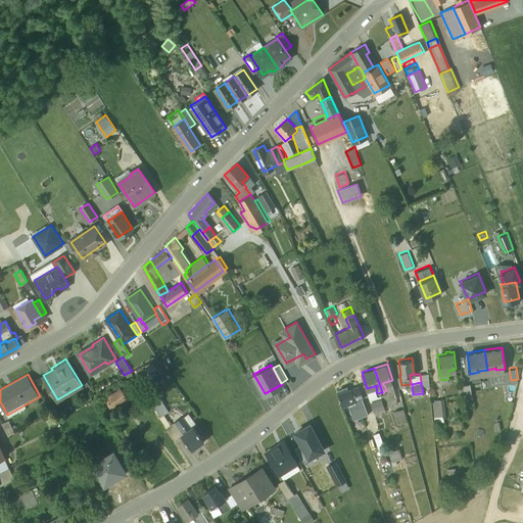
[(470,382),(463,383),(465,396),(472,395),(470,382)]
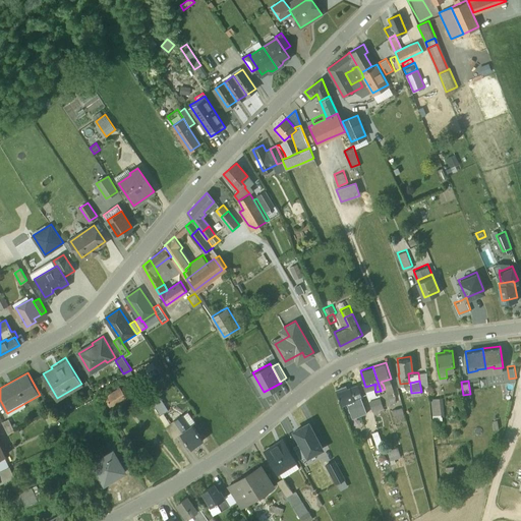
[(351,386),(347,387),(346,383),(336,387),(338,393),(338,396),(339,396),(341,402),(345,400),(347,407),(348,406),(353,404),(351,398),(358,396),(357,394),(361,393),(357,383),(356,384),(355,383),(351,385),(351,386)]
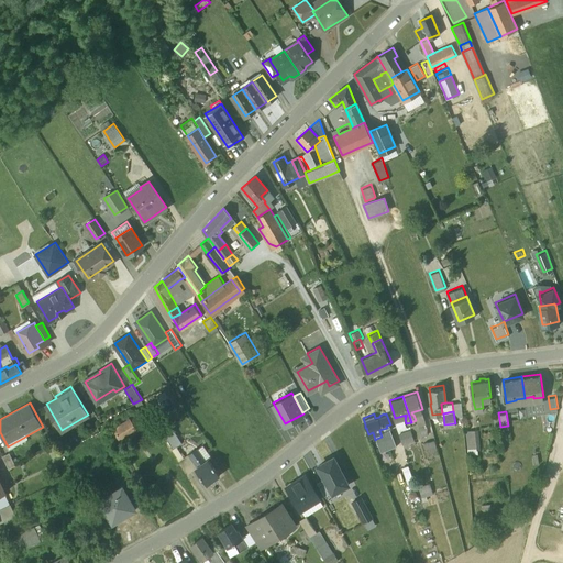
[(130,419),(116,427),(122,438),(136,429),(130,419)]
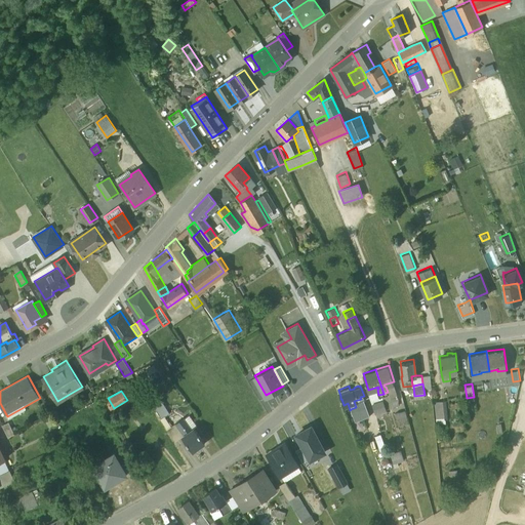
[(361,399),(354,401),(356,407),(358,407),(367,403),(364,396),(360,397),(361,399)]
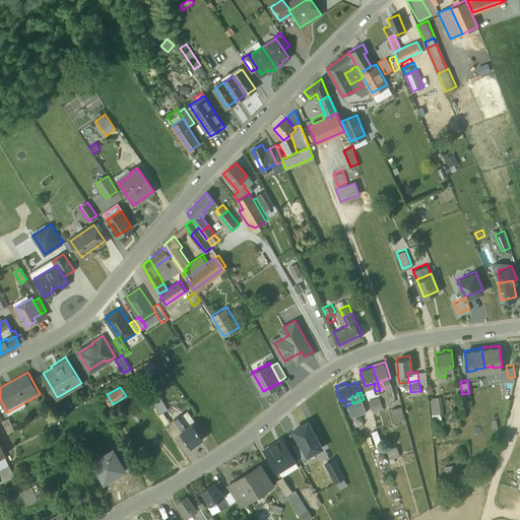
[(168,407),(159,394),(153,398),(161,411),(164,410),(168,407)]
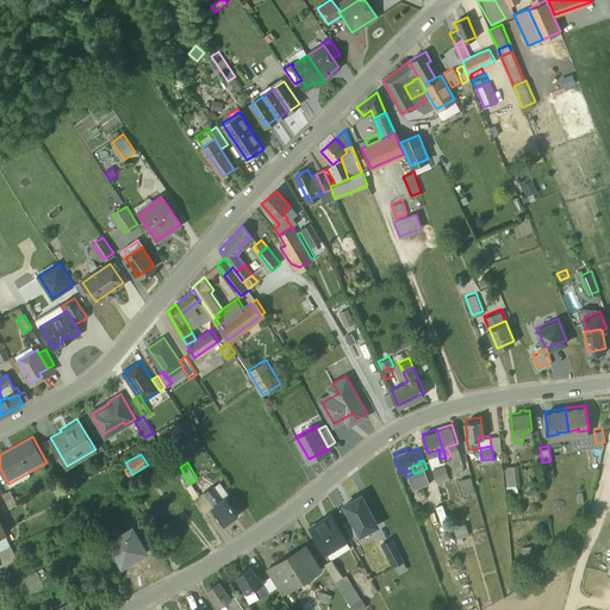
[(446,462),(433,466),(436,475),(449,472),(448,468),(446,462)]
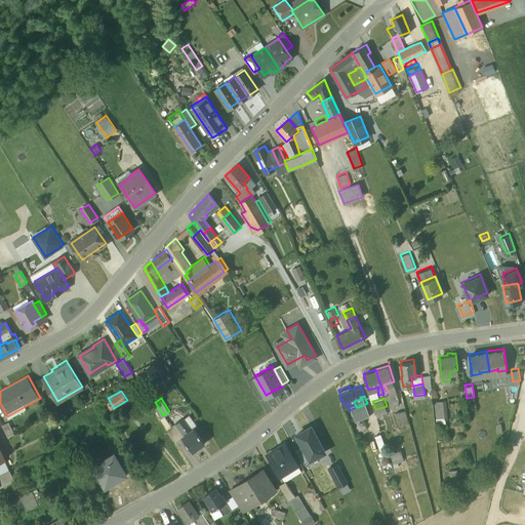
[(445,398),(435,399),(437,417),(447,416),(445,398)]
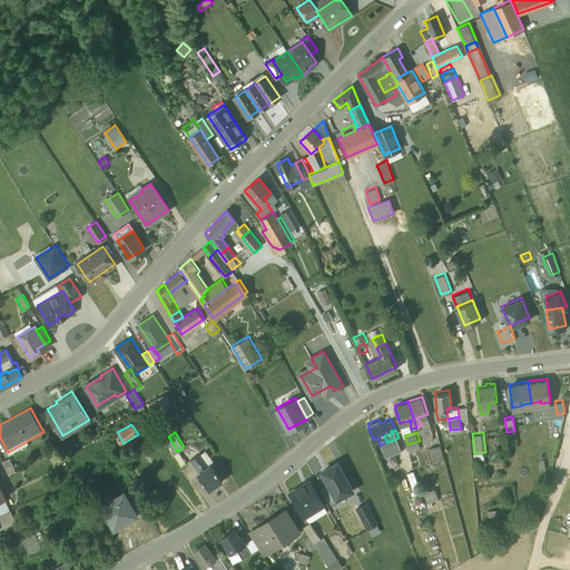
[(399,438),(389,442),(392,450),(396,448),(397,450),(402,448),(399,438)]
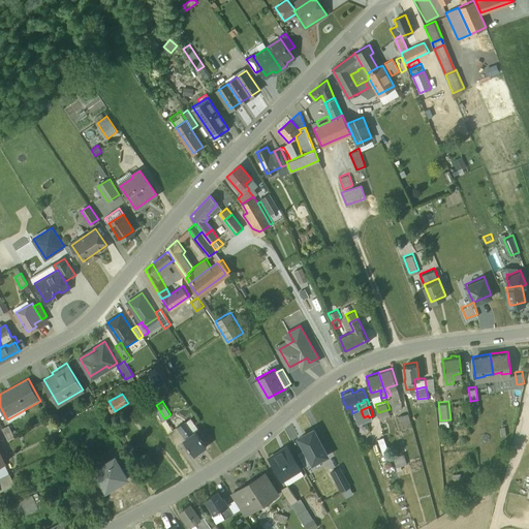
[(359,410),(353,412),(356,421),(364,417),(361,410),(359,410)]
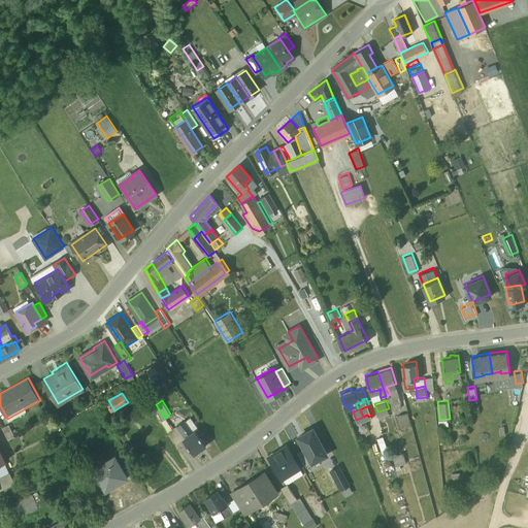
[(407,409),(397,413),(401,426),(411,423),(407,409)]
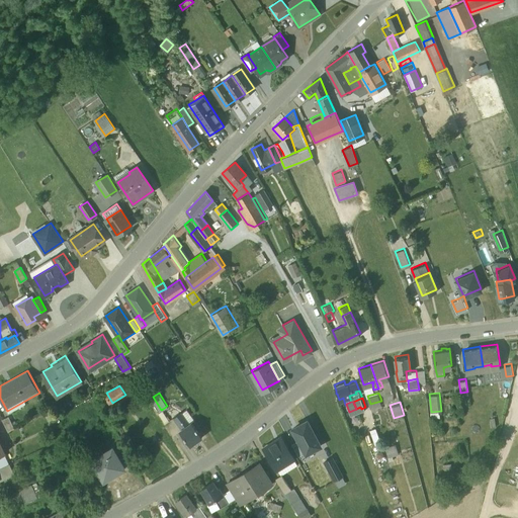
[(194,418),(187,407),(182,411),(189,422),(192,420),(194,418)]
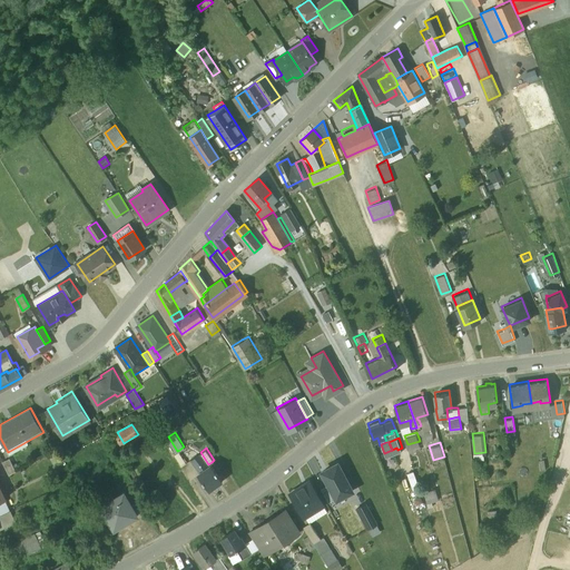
[(192,457),(186,461),(179,450),(177,451),(175,452),(190,478),(198,472),(200,470),(192,457)]
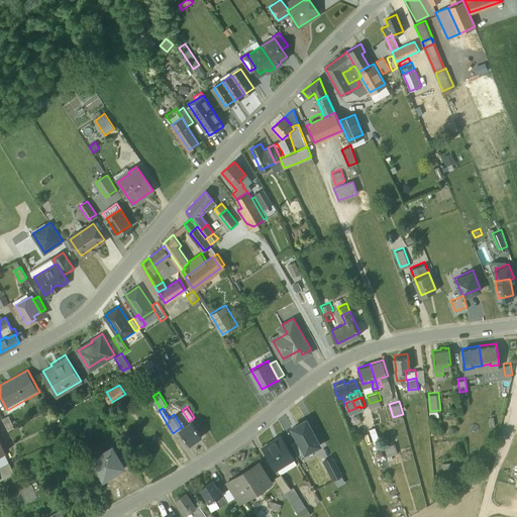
[(182,410),(181,409),(174,414),(182,426),(189,421),(182,410)]
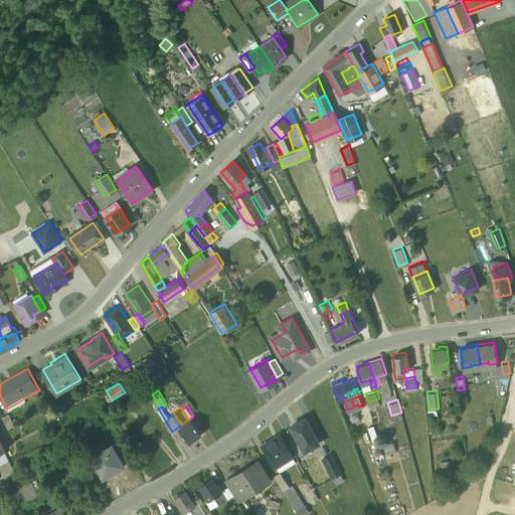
[(304,448),(305,449),(319,441),(306,416),(292,423),(298,436),(304,448)]
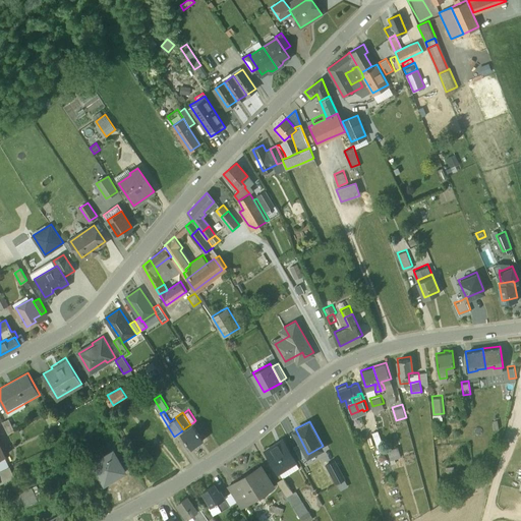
[(183,429),(181,431),(191,446),(204,437),(193,422),(190,424),(183,429)]
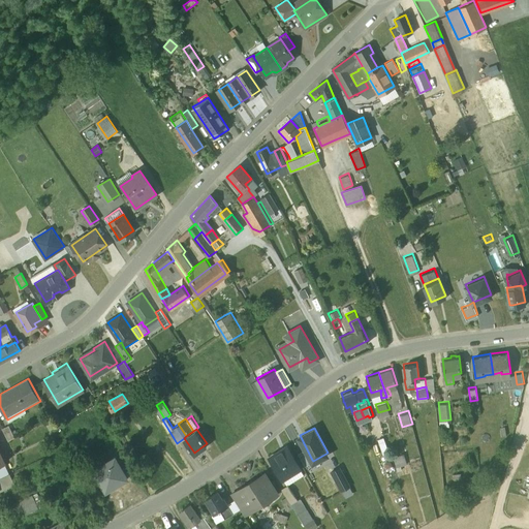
[(287,444),(270,456),(282,476),(301,465),(287,444)]
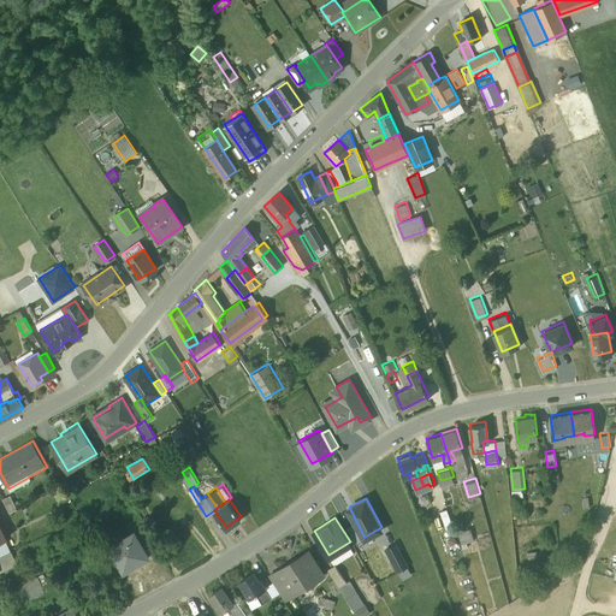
[(363,535),(356,521),(348,525),(355,540),(363,535)]
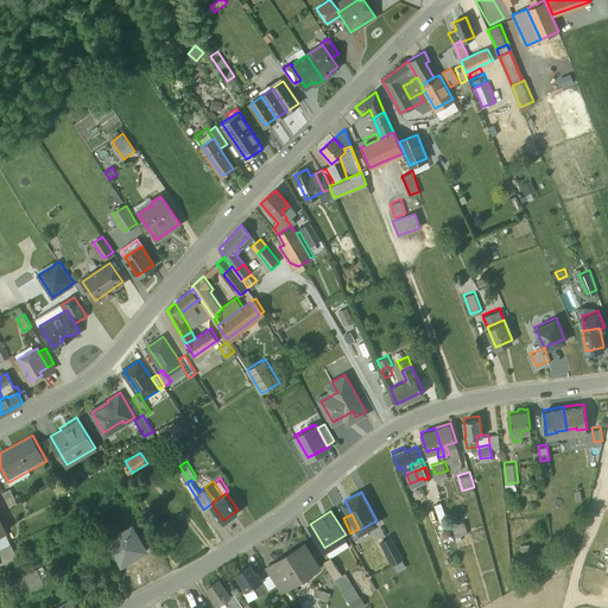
[(466,521),(453,525),(455,533),(468,530),(466,521)]
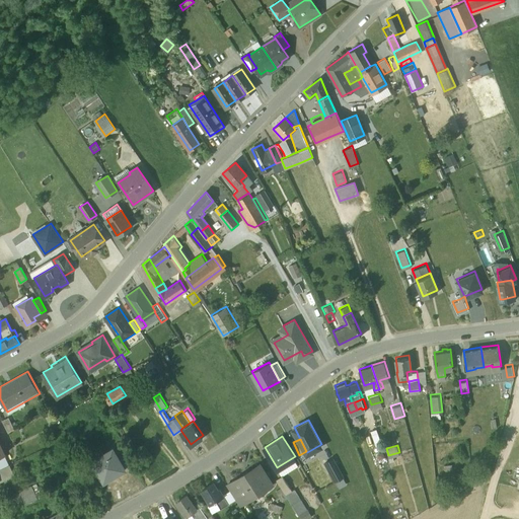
[(91,460),(103,480),(126,467),(114,447),(91,460)]
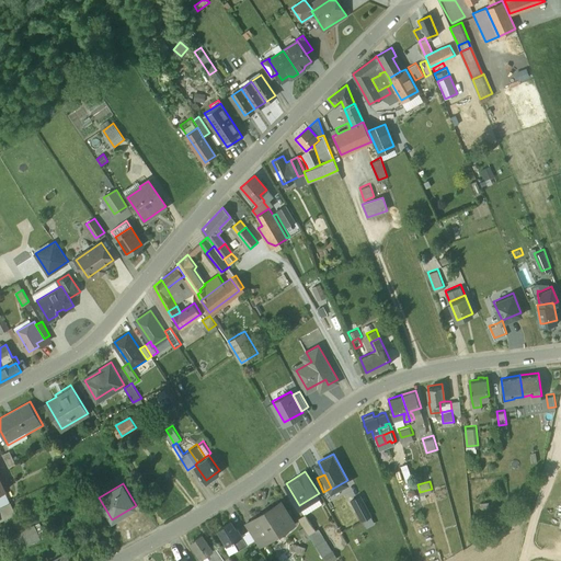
[(352,497),(362,517),(371,512),(362,492),(352,497)]
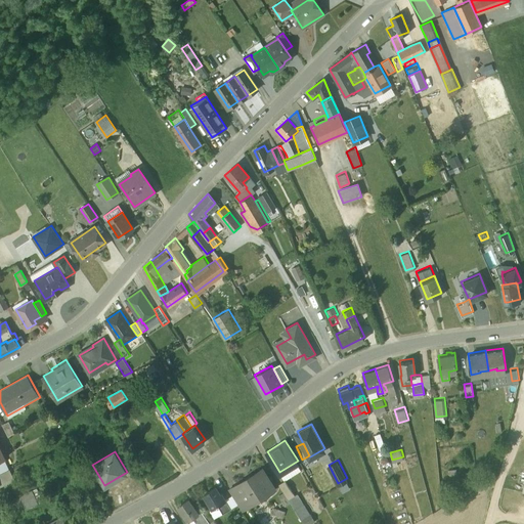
[(13,477),(9,468),(2,471),(7,480),(13,477)]
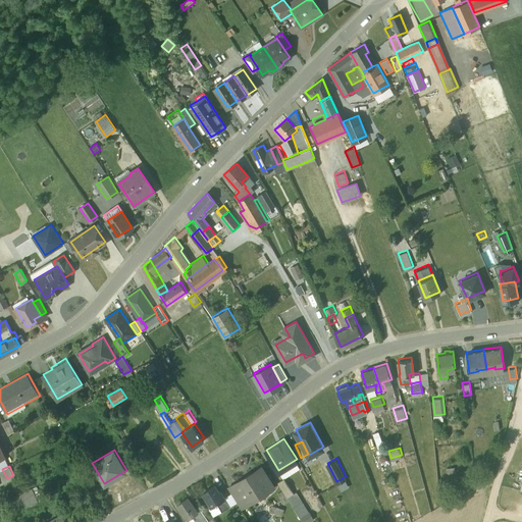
[(262,466),(246,476),(245,474),(228,484),(239,501),(245,497),(248,502),(274,485),(262,466)]
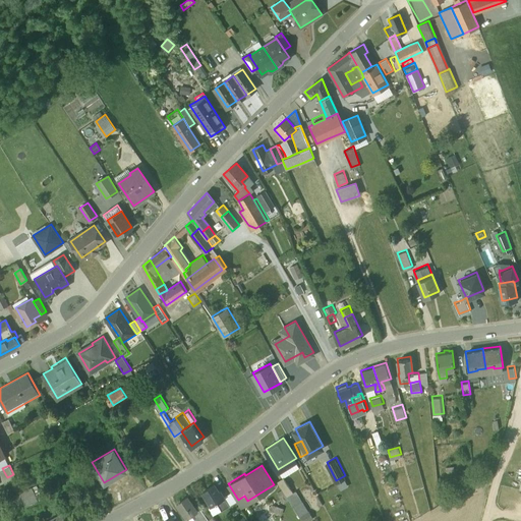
[(293,489),(284,474),(277,478),(287,494),(293,489)]
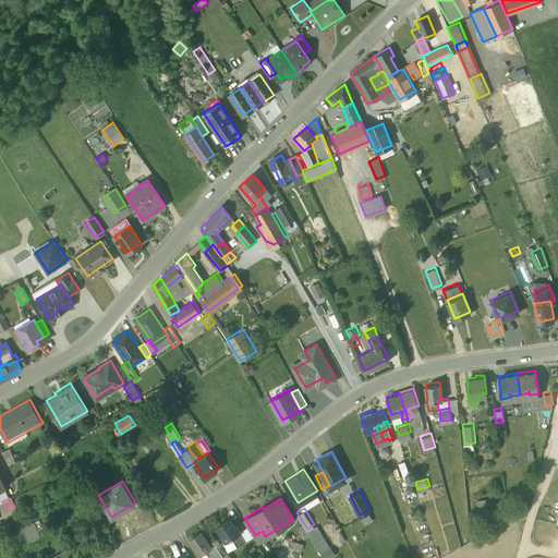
[(230,516),(217,523),(226,538),(232,535),(238,543),(246,538),(237,522),(234,523),(230,516)]
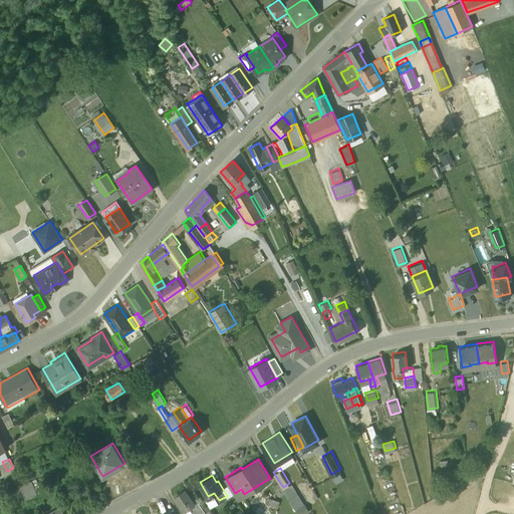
[(31,479),(19,485),(26,497),(37,492),(31,479)]
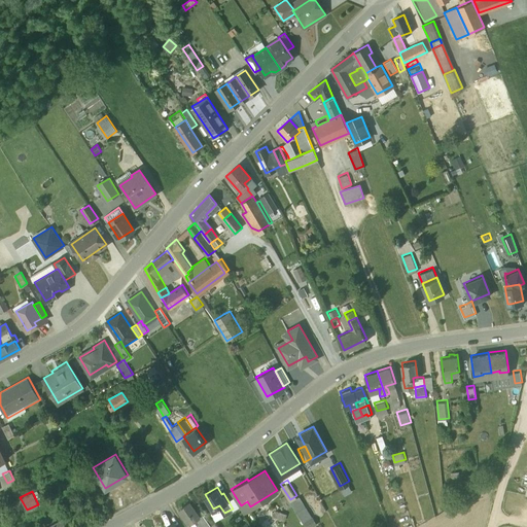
[(300,494),(290,499),(307,526),(315,521),(300,494)]
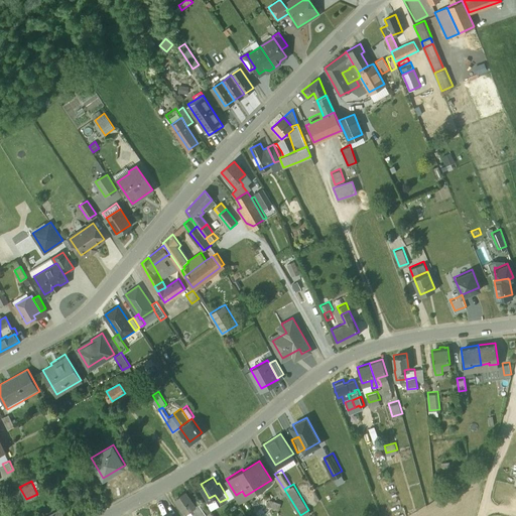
[(92,489),(86,493),(90,500),(96,497),(92,489)]
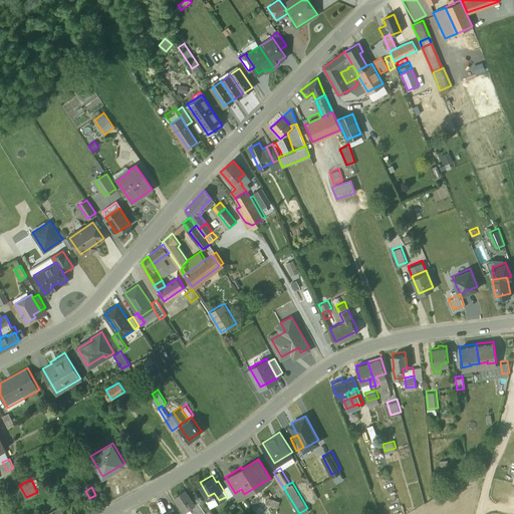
[(195,500),(185,487),(175,494),(184,508),(189,504),(196,513),(199,513),(205,510),(202,504),(205,502),(201,496),(195,500)]
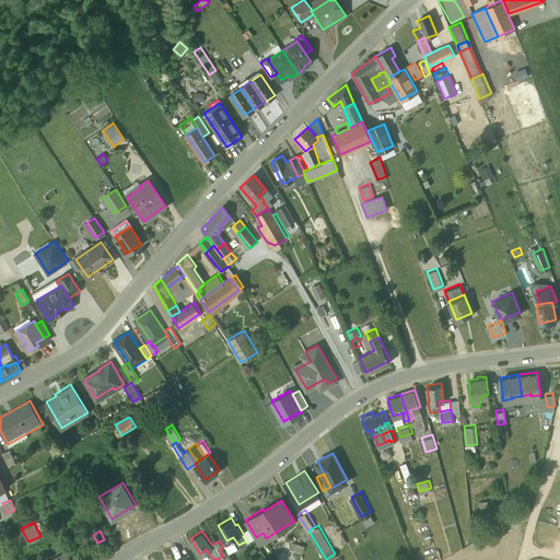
[(93,535),(73,545),(78,552),(81,551),(81,552),(89,548),(88,547),(97,543),(93,535)]
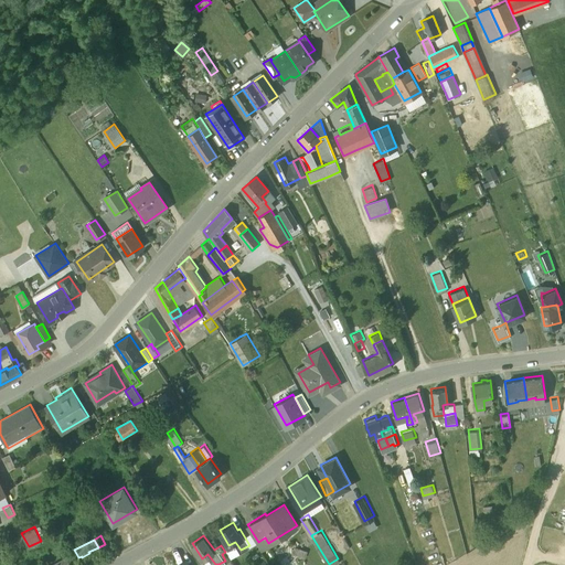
[(74,550),(52,563),(52,564),(71,564),(81,561),(78,557),(74,550)]
